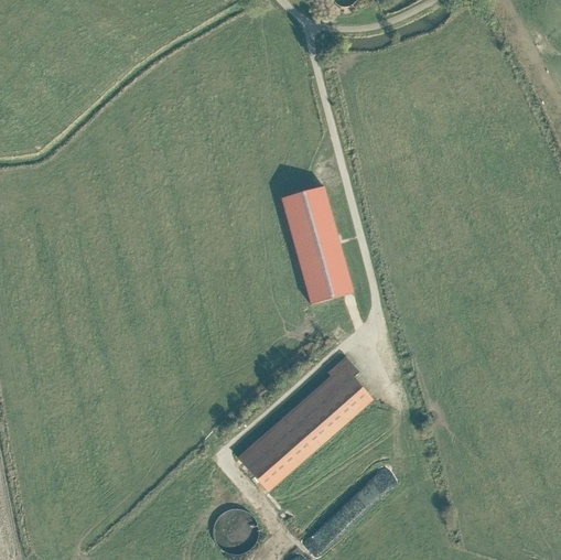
[(323,186),(281,198),(311,303),(353,291),(323,186)]
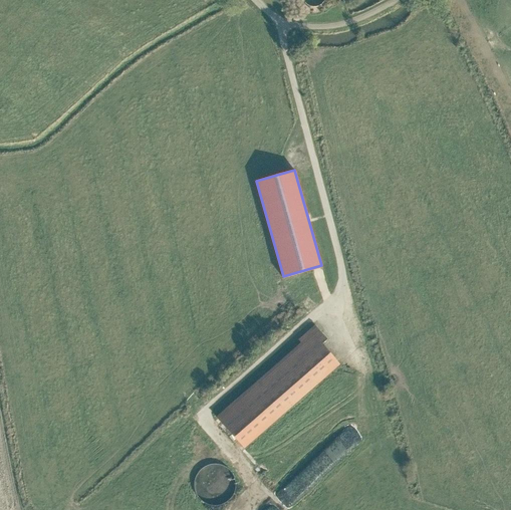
[(245,447),(340,363),(323,342),(328,338),(314,323),(297,339),(299,340),(216,413),(245,447)]
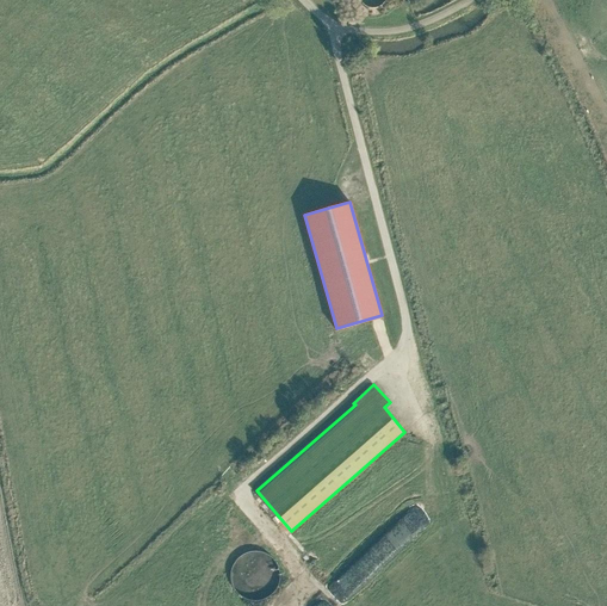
[(401,531),(409,531),(408,498),(402,498),(402,493),(388,493),(388,507),(394,507),(394,519),(400,519),(401,531)]
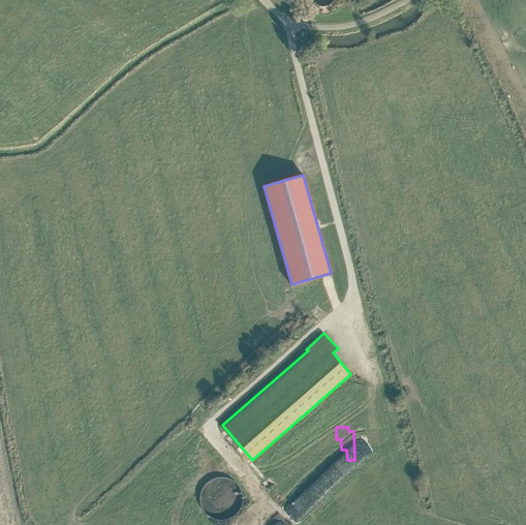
[(200,438),(191,444),(194,449),(203,442),(200,438)]
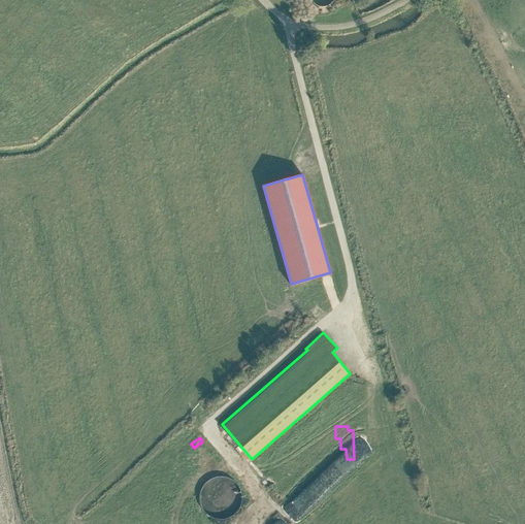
[(197,481),(208,515),(240,504),(229,469),(197,481)]
